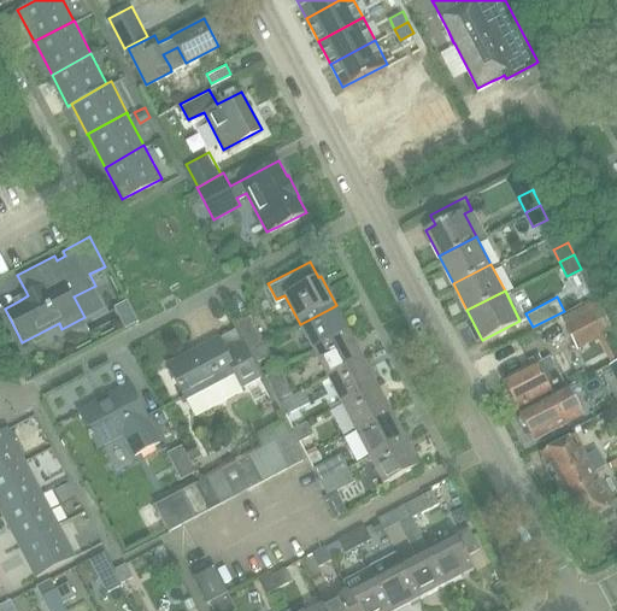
[(128,298),(115,304),(125,324),(139,318),(128,298)]
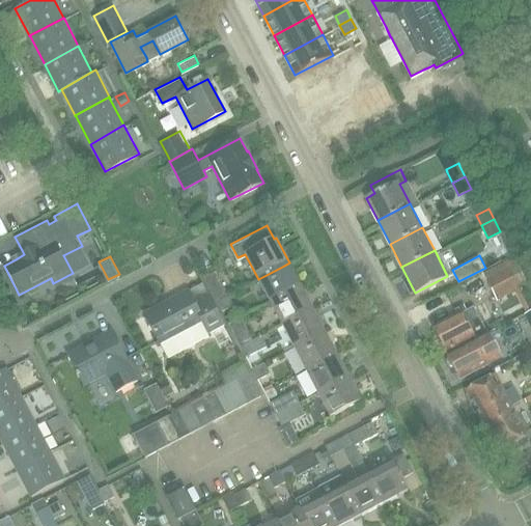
[(258,279),(270,302),(302,285),(289,263),(258,279)]
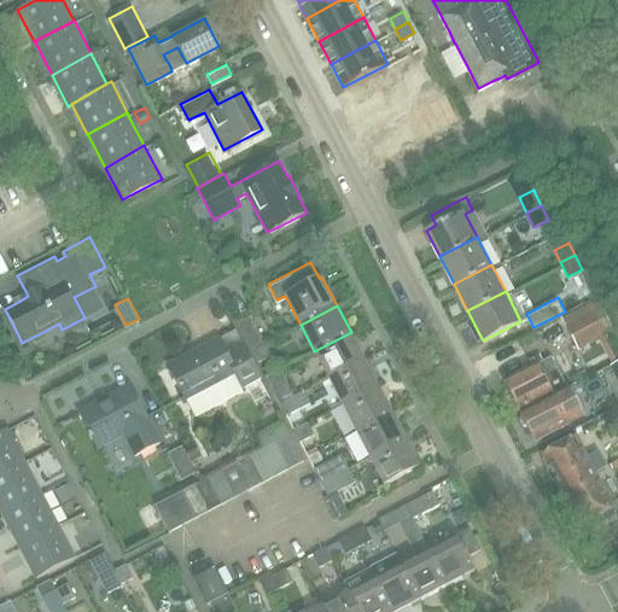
[(600,306),(566,322),(569,327),(579,347),(583,345),(612,331),(612,330),(610,325),(602,310),(600,306)]
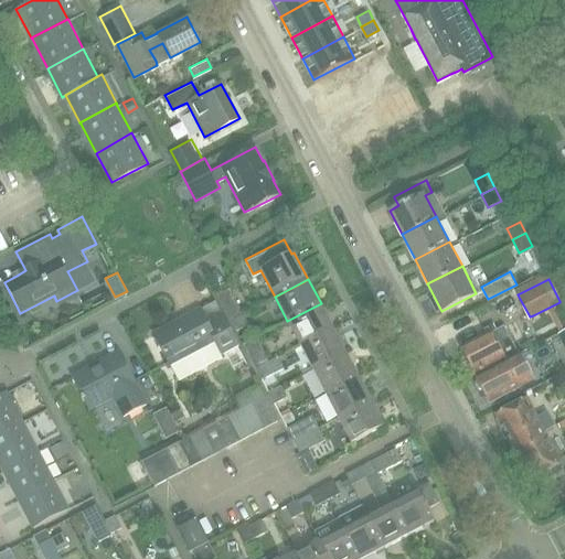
[(217,292),(232,320),(244,312),(230,286),(217,292)]
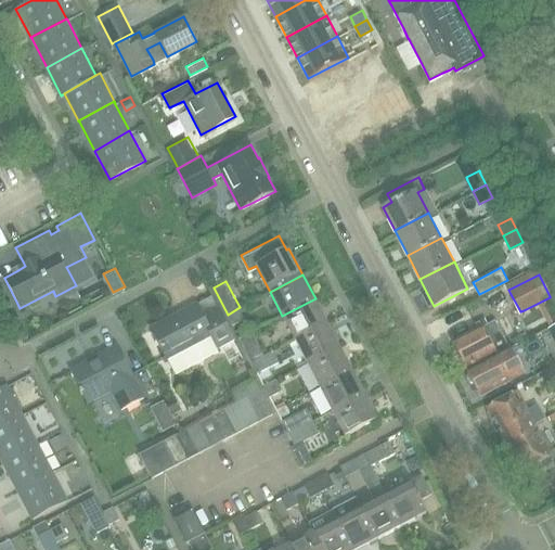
[(282,316),(295,340),(327,322),(315,298),(282,316)]
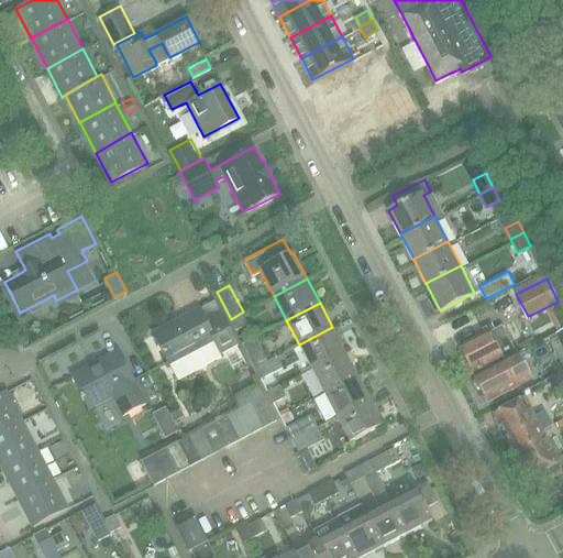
[(220,353),(238,343),(222,313),(206,321),(198,307),(154,330),(178,378),(221,356),(220,353)]
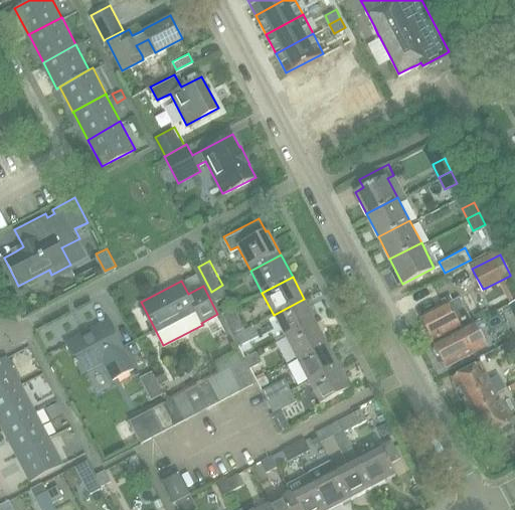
[(211,292),(215,300),(227,294),(222,285),(211,292)]
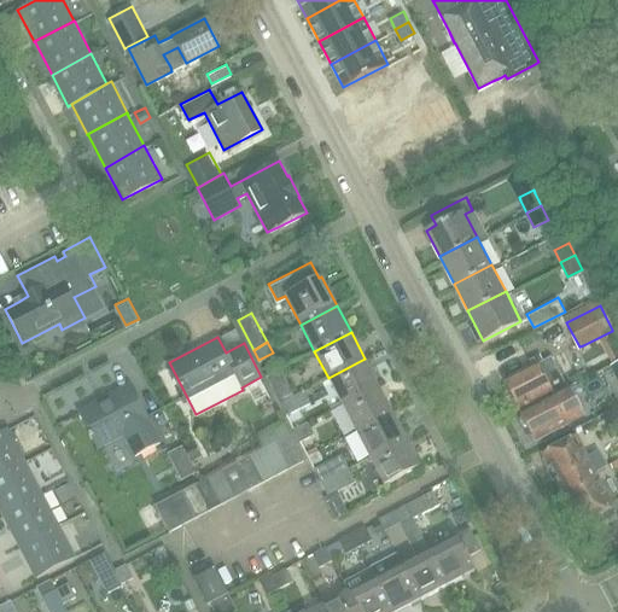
[(617,347),(607,353),(612,361),(617,357),(617,347)]
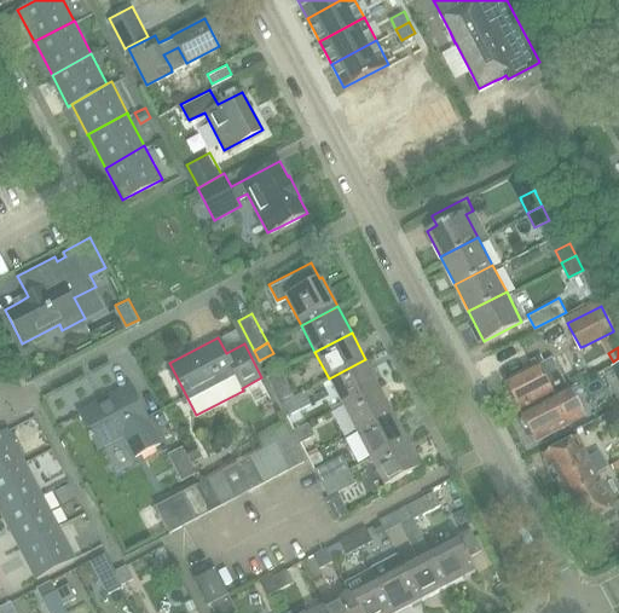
[(503,379),(512,393),(509,398),(513,404),(518,404),(520,409),(555,392),(548,377),(561,371),(553,354),(538,362),(538,360),(503,379)]
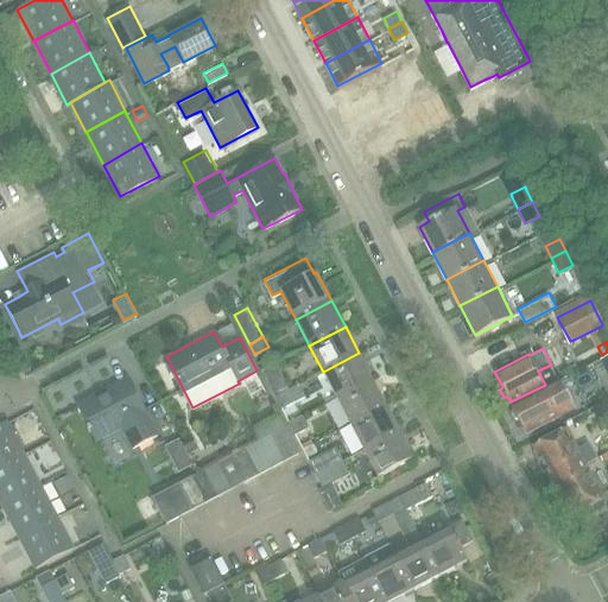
[(323,372),(337,398),(373,379),(359,353),(323,372)]
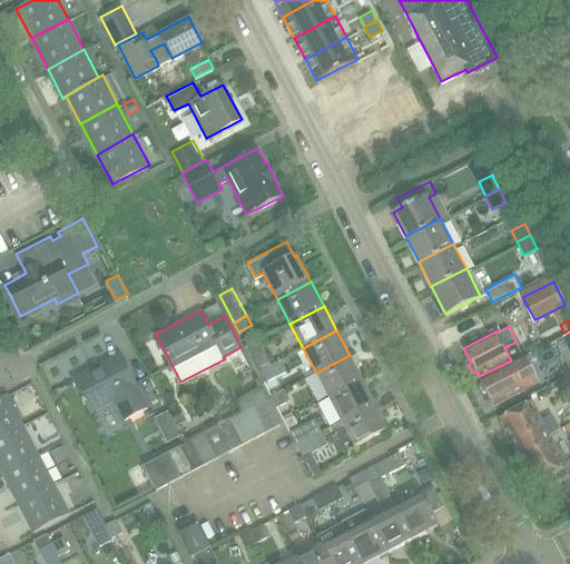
[(252,357),(258,369),(271,363),(264,350),(252,357)]
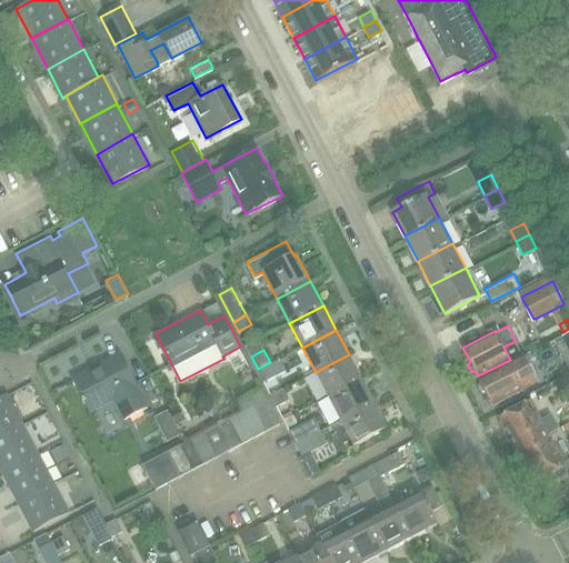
[(123,419),(148,405),(119,351),(72,375),(91,410),(112,399),(123,419)]
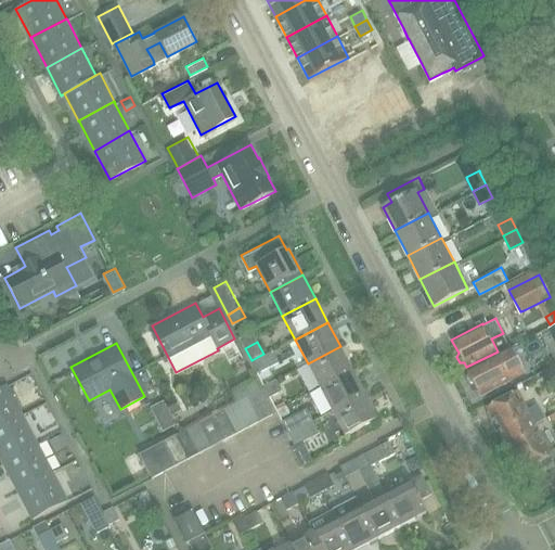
[(498,352),(466,367),(468,372),(467,375),(470,380),(473,381),(480,395),(511,380),(524,373),(510,345),(498,352)]
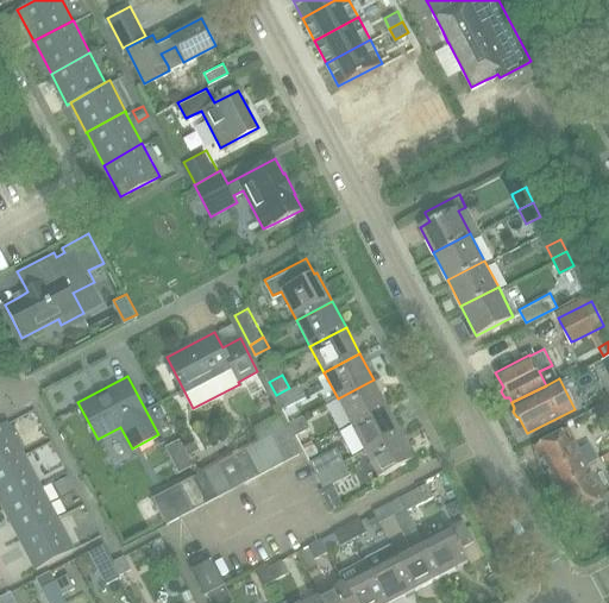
[(338,399),(351,424),(387,406),(374,379),(338,399)]
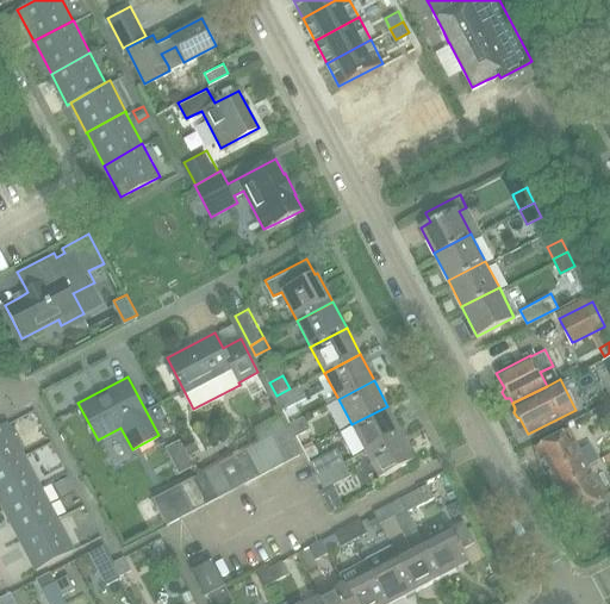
[(290,388),(277,396),(282,408),(306,396),(300,383),(290,388)]
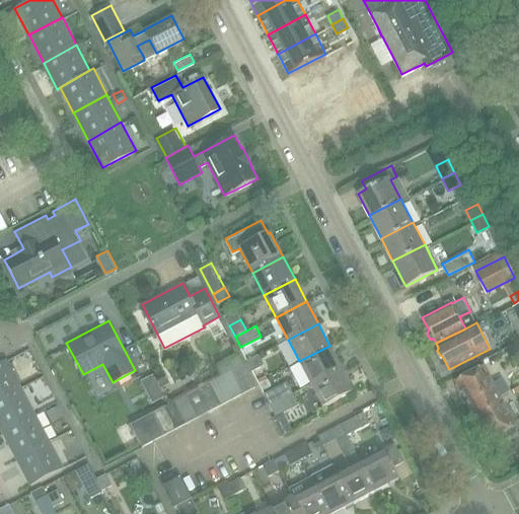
[(299,361),(310,383),(342,367),(329,346),(299,361)]
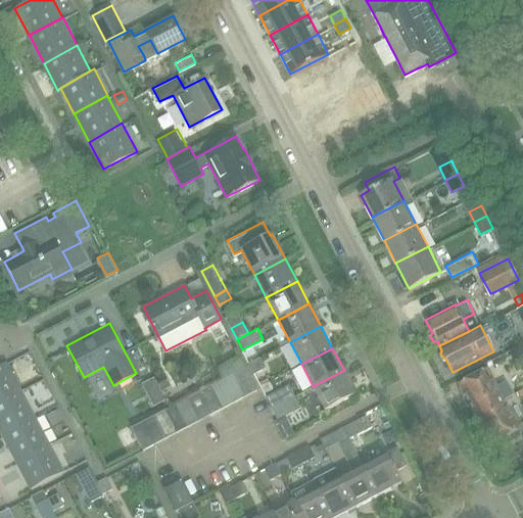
[(249,364),(254,372),(266,366),(262,357),(249,364)]
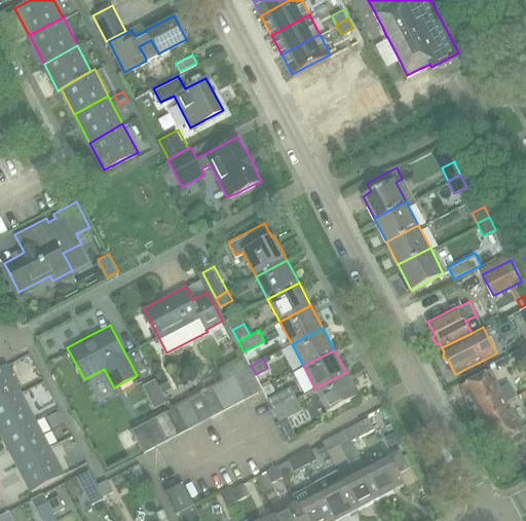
[(234,374),(247,397),(258,391),(242,360),(223,370),(227,377),(234,374)]
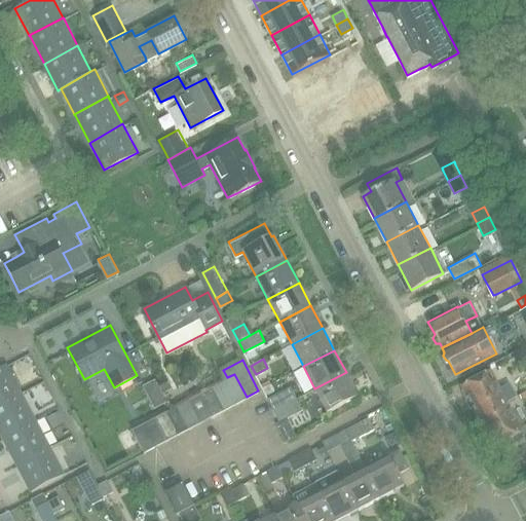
[(6,364),(0,367),(0,401),(21,391),(6,364)]
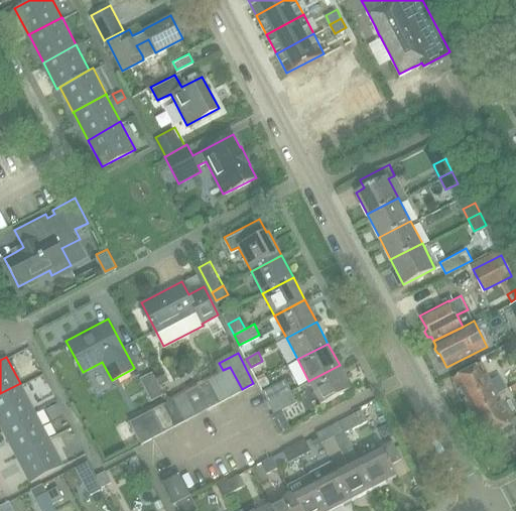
[(460,395),(464,401),(482,391),(485,398),(498,391),(482,361),(455,375),(459,383),(455,386),(460,395)]
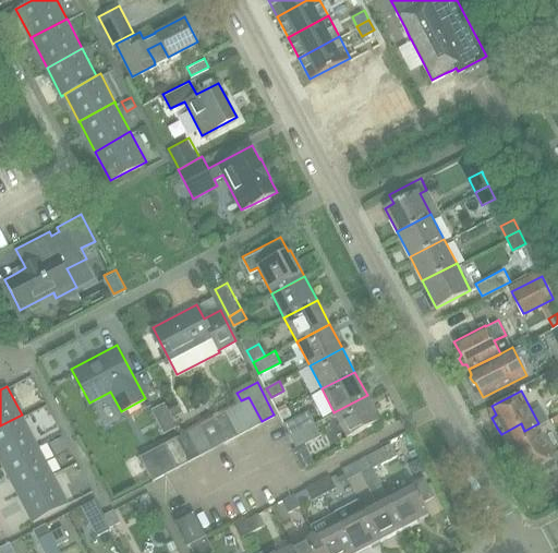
[(367,395),(334,412),(347,436),(347,437),(377,421),(380,420),(379,419),(367,395)]
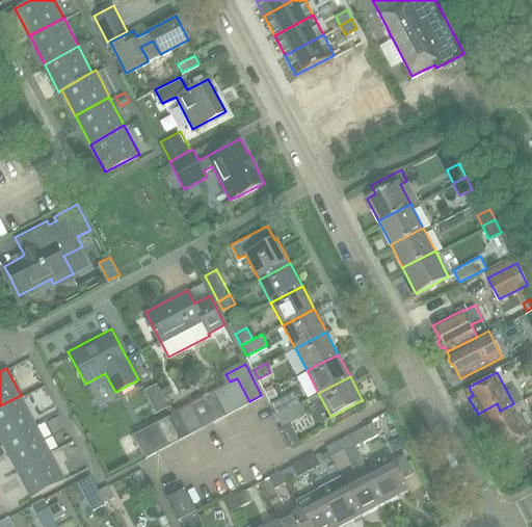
[(225,385),(238,407),(249,401),(237,378),(230,381),(225,385)]
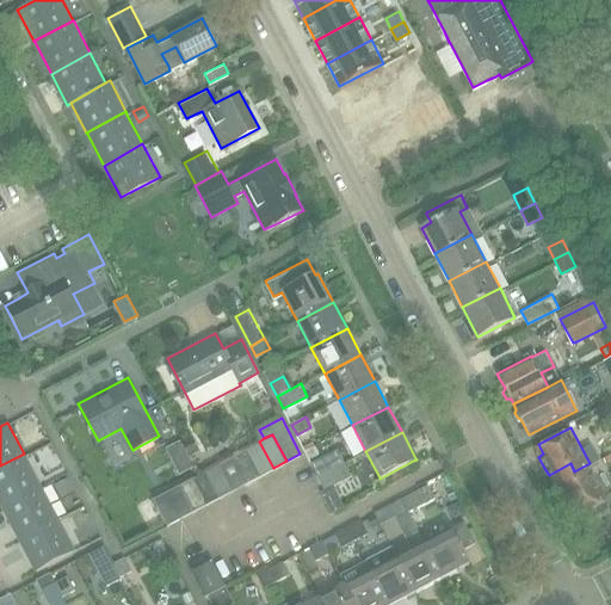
[(246,448),(260,475),(273,468),(259,442),(246,448)]
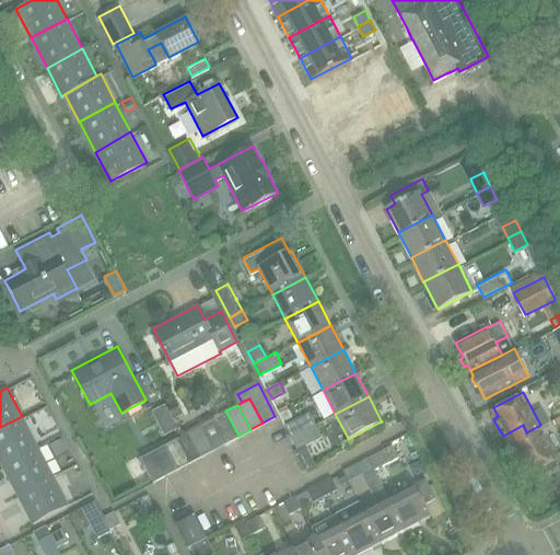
[(284,423),(292,437),(317,424),(310,409),(284,423)]
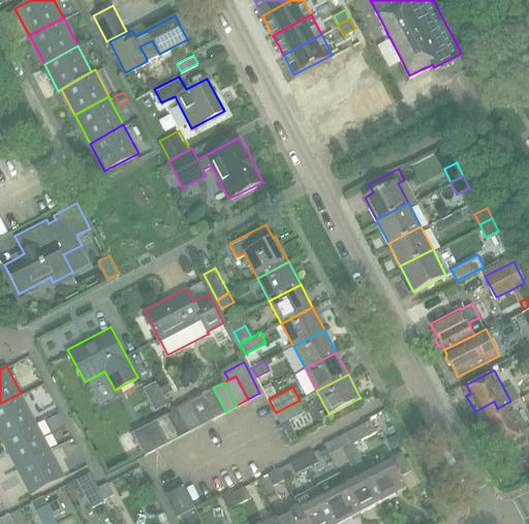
[(200,394),(213,418),(225,411),(213,388),(200,394)]
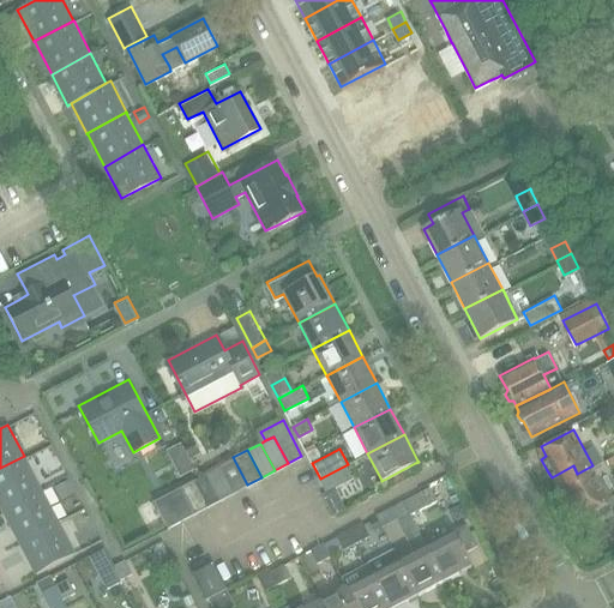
[(55,452),(47,457),(52,467),(61,462),(55,452)]
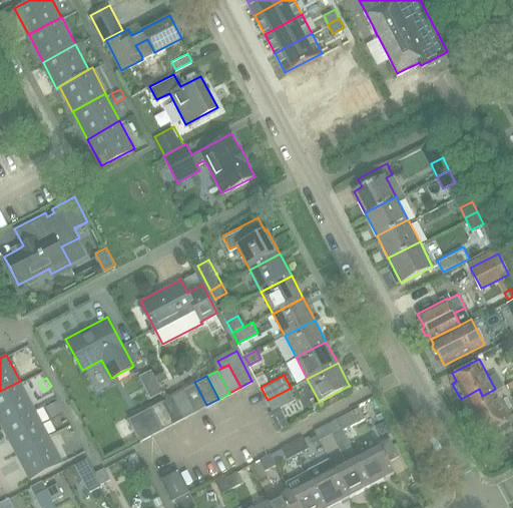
[(20,381),(0,391),(0,420),(2,425),(34,408),(21,383),(20,381)]
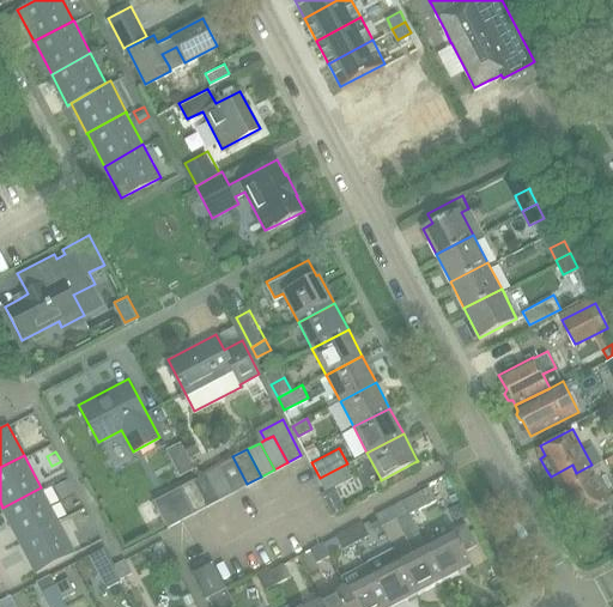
[(219,463),(234,491),(247,484),(232,456),(219,463)]
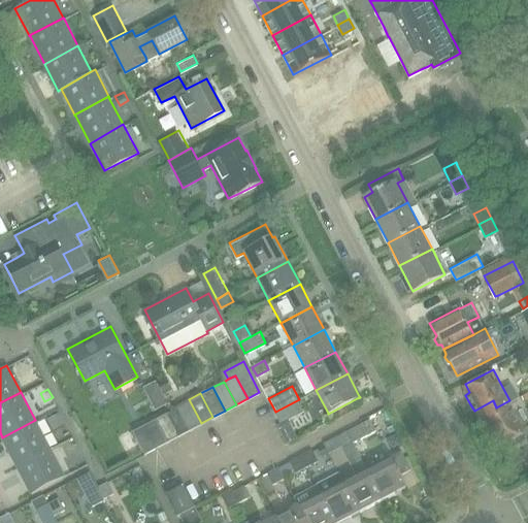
[(177,405),(190,428),(201,423),(189,399),(177,405)]
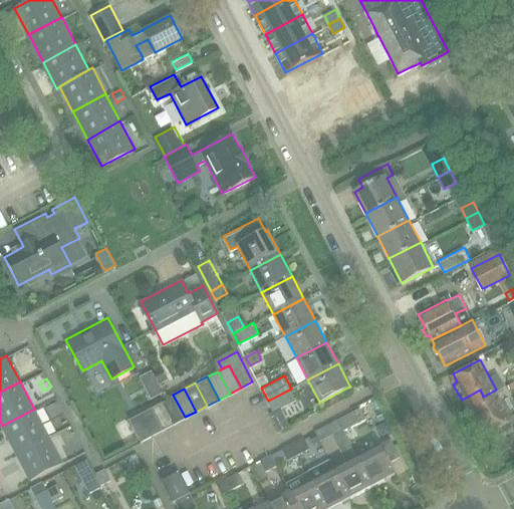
[(291,389),(268,401),(273,411),(296,399),(291,389)]
